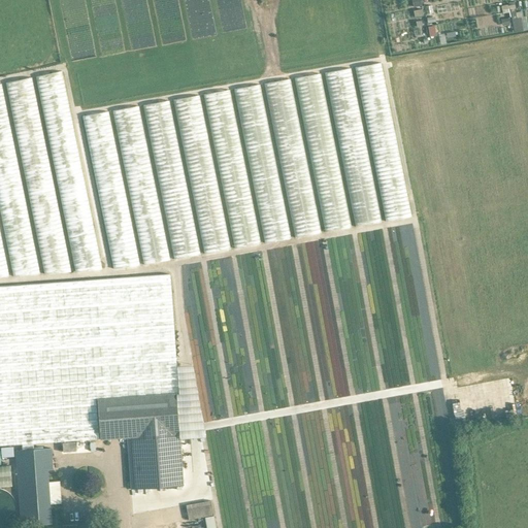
[(512,8),(509,8),(514,32),(524,31),(521,17),(522,17),(522,11),(516,12),(516,7),(512,8)]
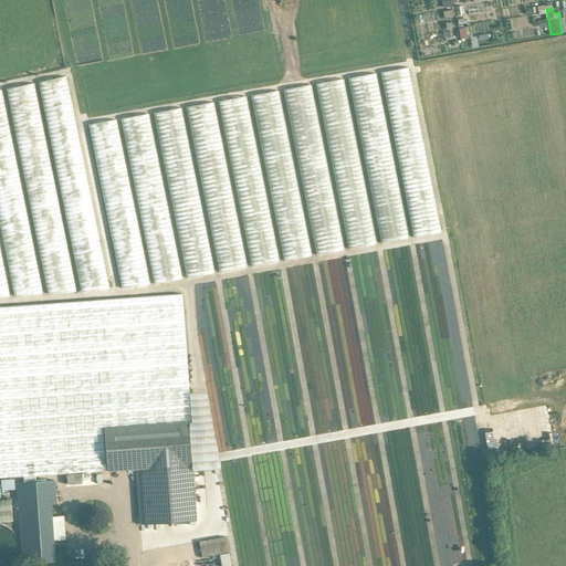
[(153,80),(128,148),(96,113),(113,284),(140,282),(138,252),(180,216),(221,212),(311,244),(290,220),(307,170),(314,249),(436,238),(415,17),(384,101),(378,40),(353,112),(345,34),(318,109),(312,43),(286,114),(285,103),(223,108),(226,128),(188,85),(192,133),(154,88),(153,80)]
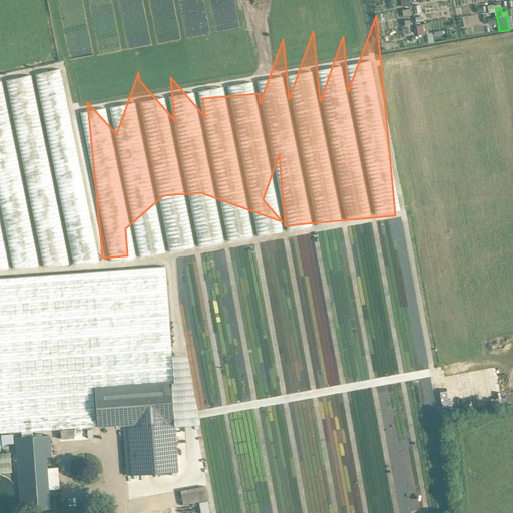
[(0,231),(29,249),(43,246),(16,208),(43,224),(36,176),(47,192),(45,194),(74,237),(77,252),(93,250),(62,55),(37,96),(32,59),(10,96),(0,90),(0,231)]
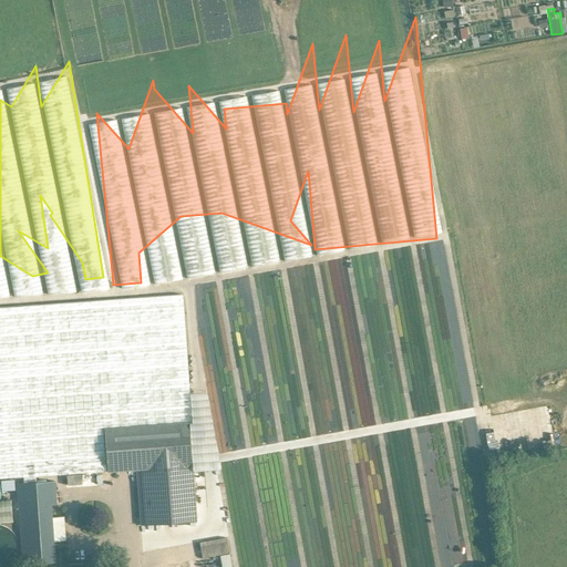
[(98,116),(99,122),(117,117),(116,113),(98,116)]
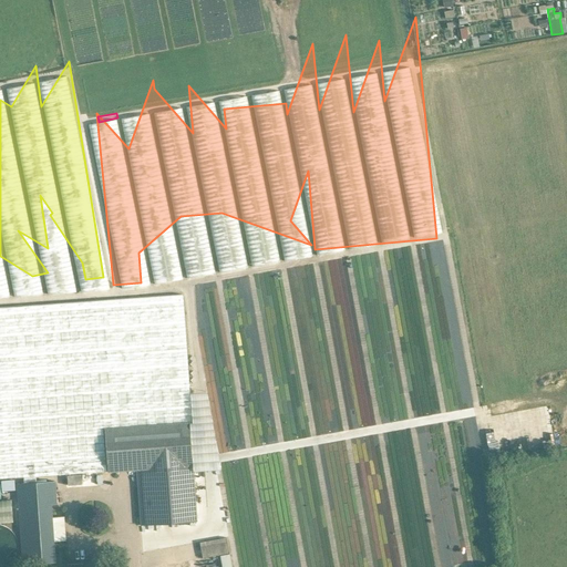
[(152,276),(163,277),(163,255),(153,255),(152,276)]
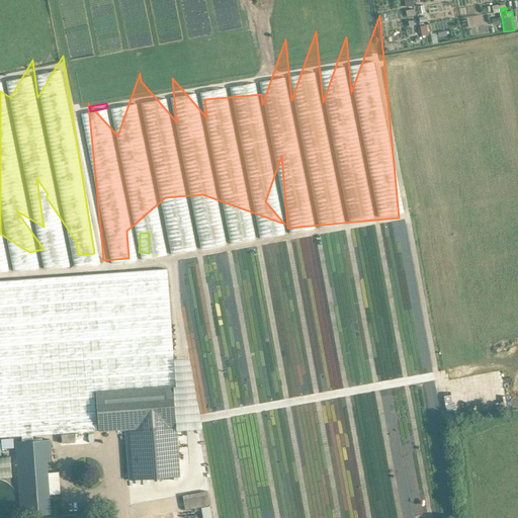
[(16,442),(21,515),(51,513),(50,500),(48,500),(48,497),(50,497),(50,495),(60,494),(59,472),(48,473),(47,463),(41,464),(41,461),(52,460),(51,439),(33,440),(32,435),(125,428),(128,480),(180,476),(176,425),(173,385),(175,385),(167,269),(0,280),(0,437),(21,436),(22,441),(16,442)]
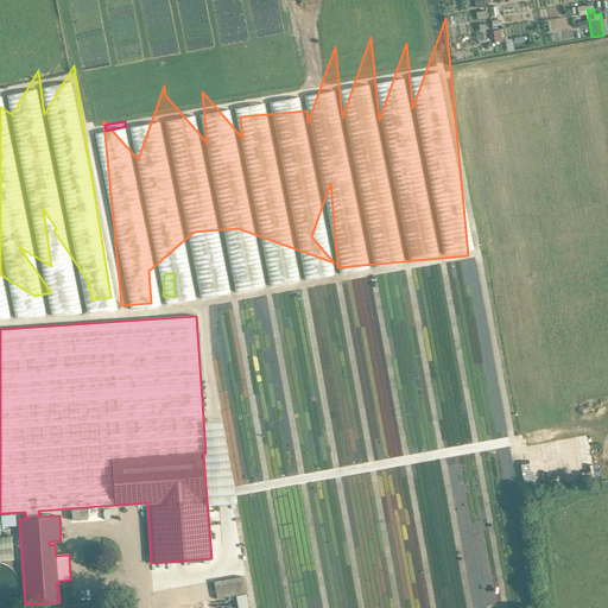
[(511,448),(498,448),(500,487),(513,486),(511,448)]
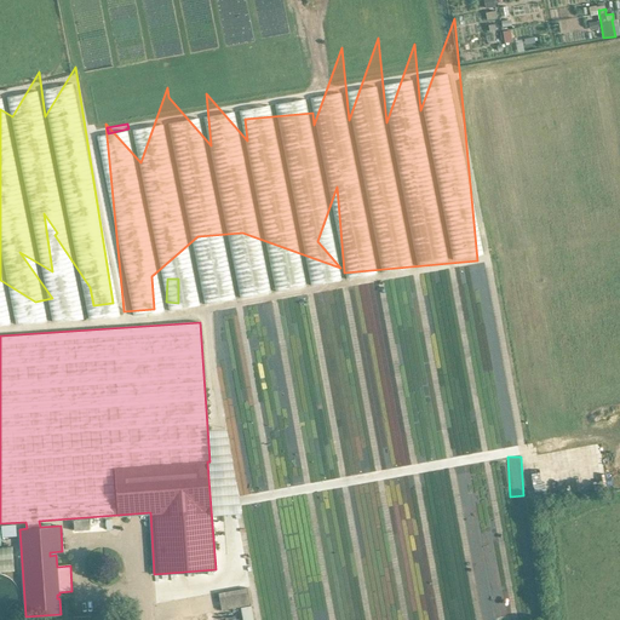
[(16,524),(1,526),(3,537),(17,535),(16,524)]
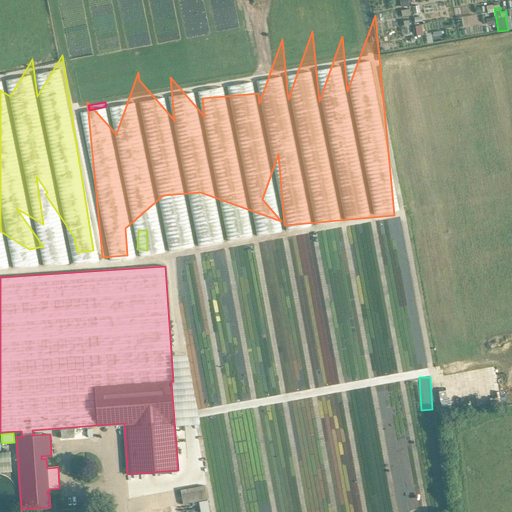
[(13,451),(0,451),(0,472),(14,471),(13,451)]
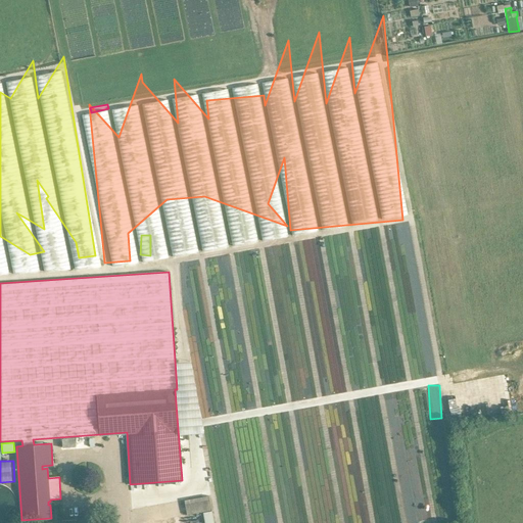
[(185,504),(187,515),(211,510),(209,500),(185,504)]
